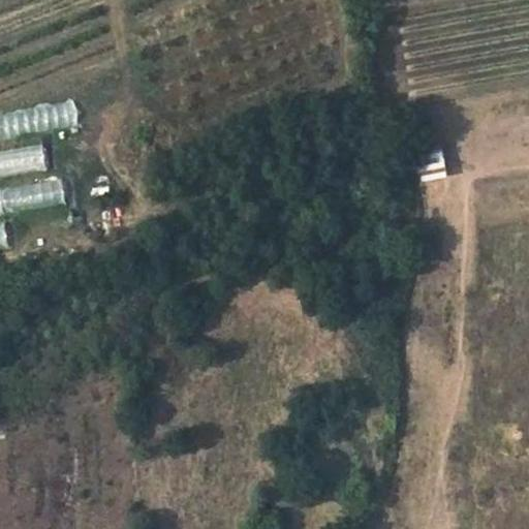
[(70,104),(0,117),(0,137),(74,125),(70,104)]
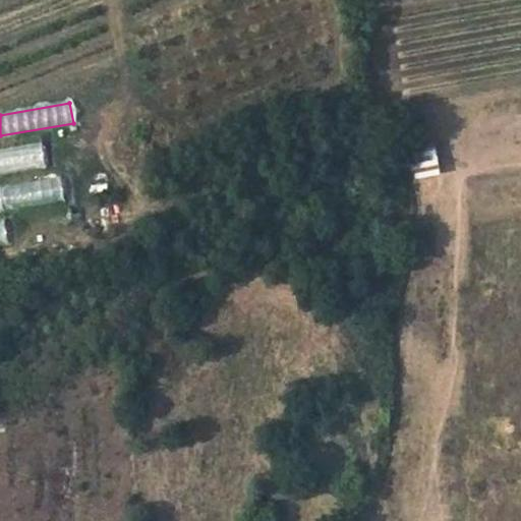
[(412,179),(440,175),(435,139),(407,142),(412,179)]
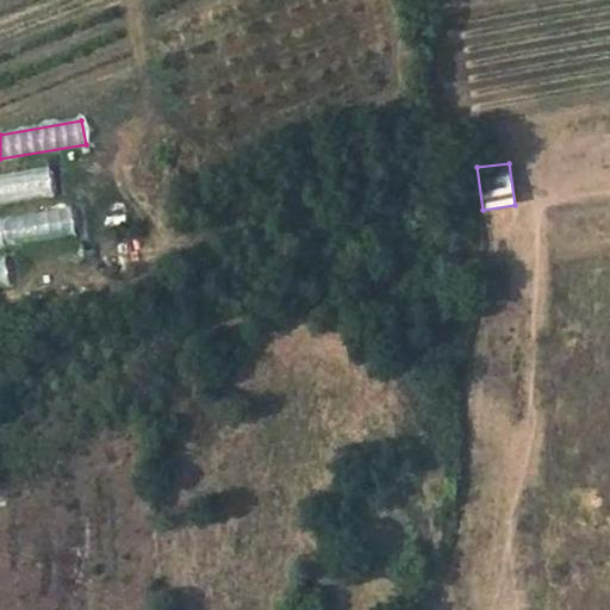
[(0,203),(54,197),(50,172),(0,176),(0,203)]
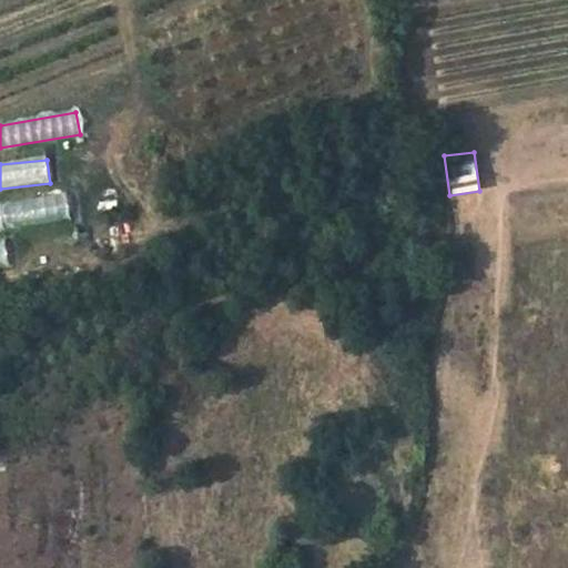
[(63,196),(26,208),(32,226),(69,215),(63,196)]
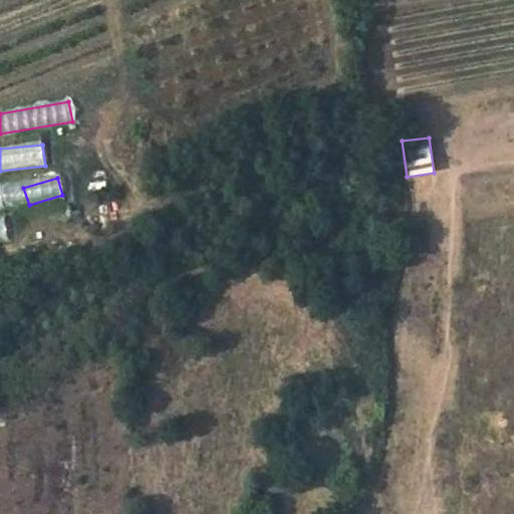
[(3,184),(1,204),(19,206),(21,186),(3,184)]
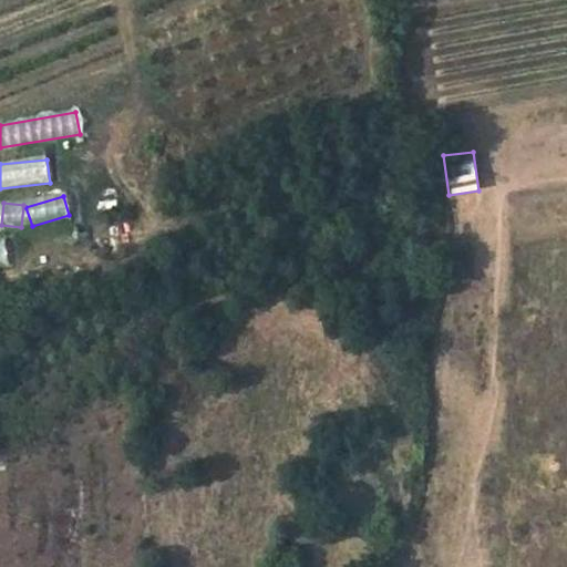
[(0,264),(9,263),(4,238),(0,238),(0,264)]
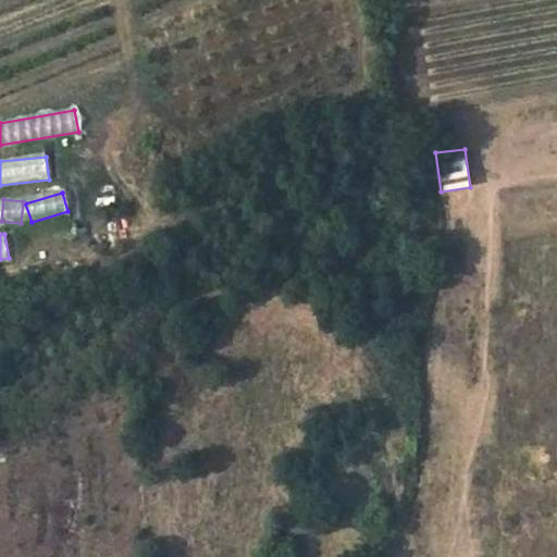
All buildings are outlined.
